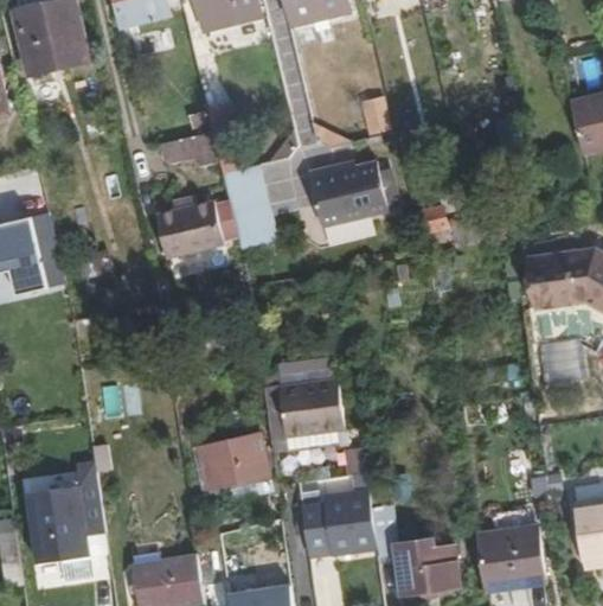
[(40,0),(13,7),(14,14),(68,0),(40,0)]
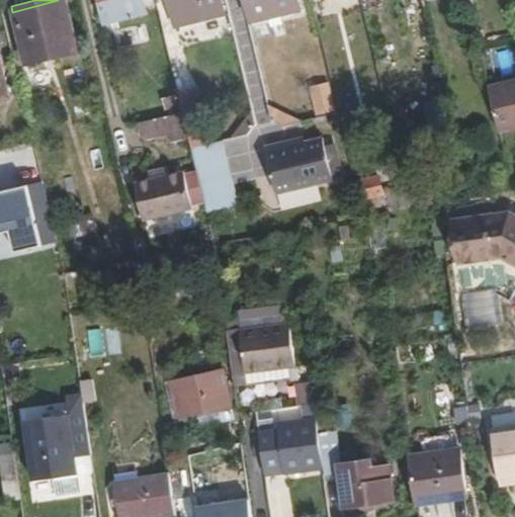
[(12,12),(25,64),(75,53),(62,0),(58,0),(12,12)]
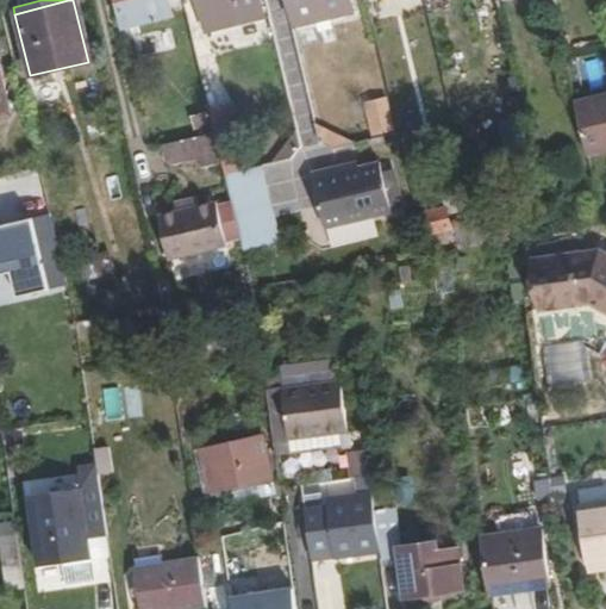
[(116,0),(123,26),(168,16),(163,0),(116,0)]
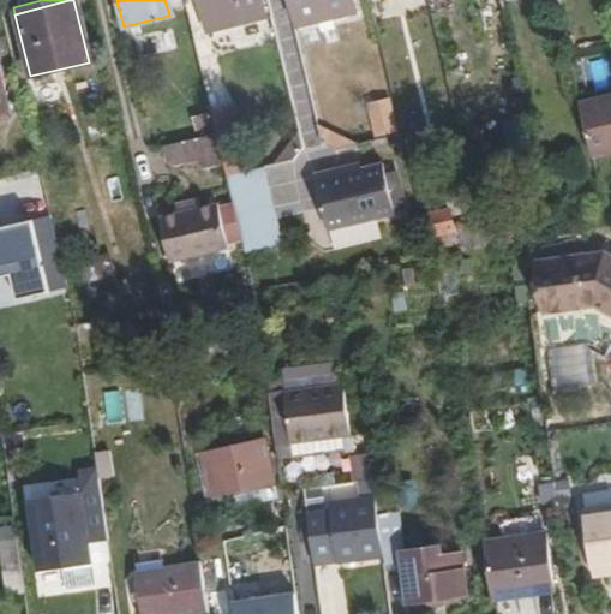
[(197,0),(205,33),(264,18),(259,0),(197,0)]
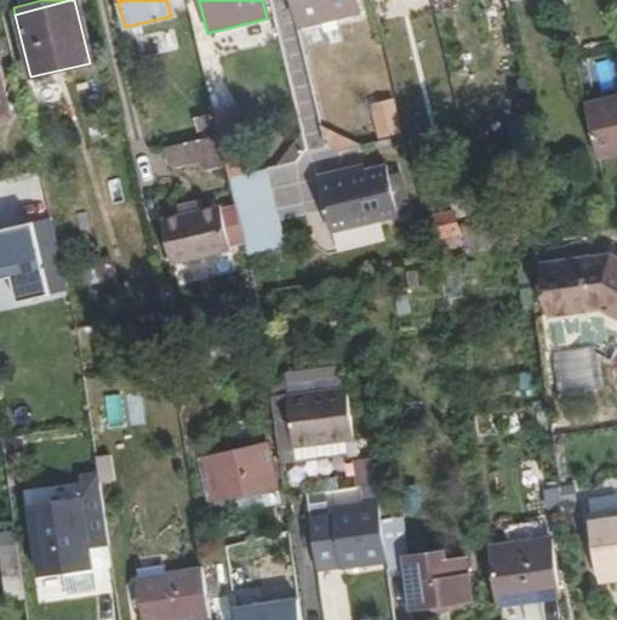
[(291,0),(298,27),(355,11),(352,0),(291,0)]
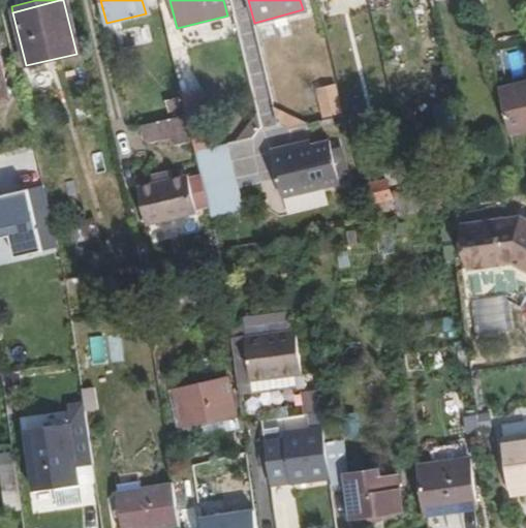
[(525,84),(495,91),(505,134),(525,129),(525,84)]
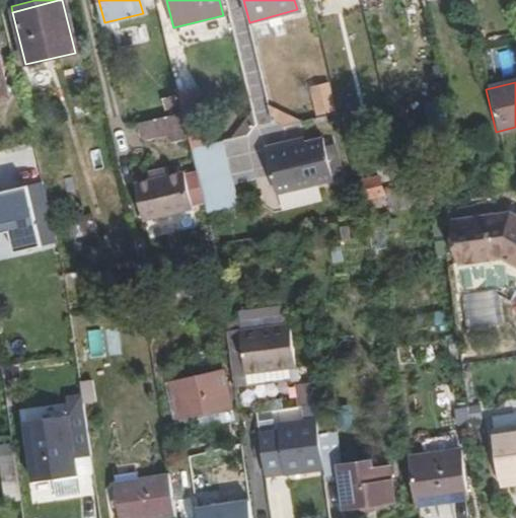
[(138,125),(143,139),(160,134),(155,119),(138,125)]
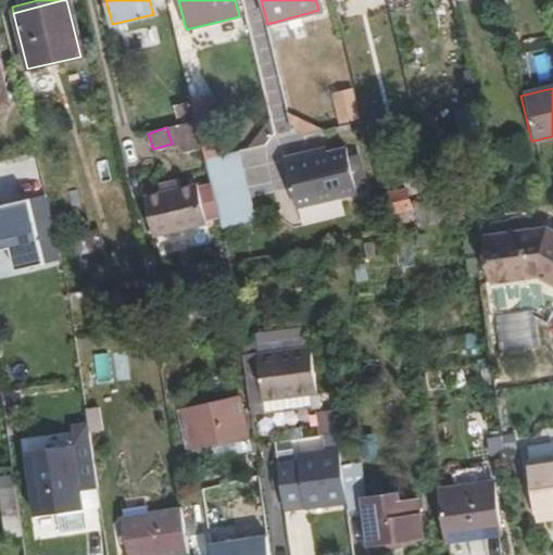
[(357,142),(284,155),(293,209),(367,196),(357,142)]
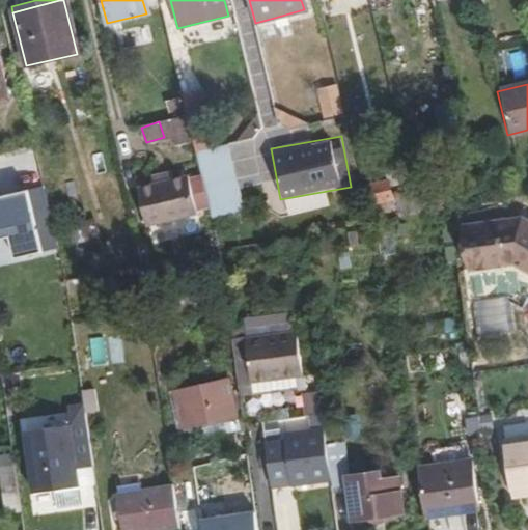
[(211,217),(243,211),(230,144),(197,150),(211,217)]
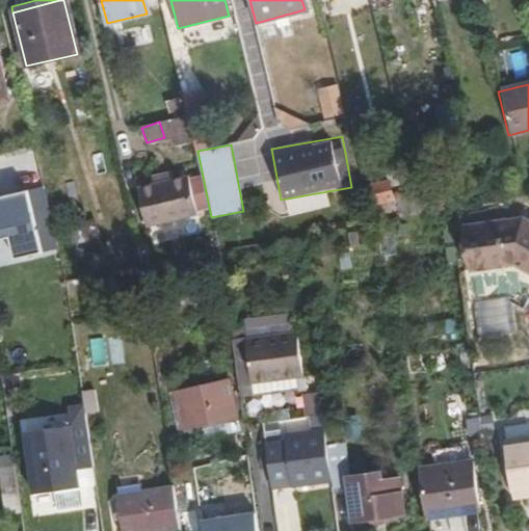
[(235,163),(240,186),(275,178),(268,148),(249,153),(250,159),(235,163)]
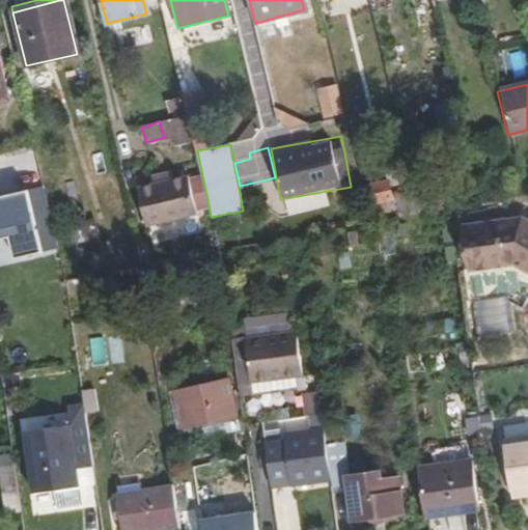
[(202,174),(140,179),(144,224),(206,218),(202,174)]
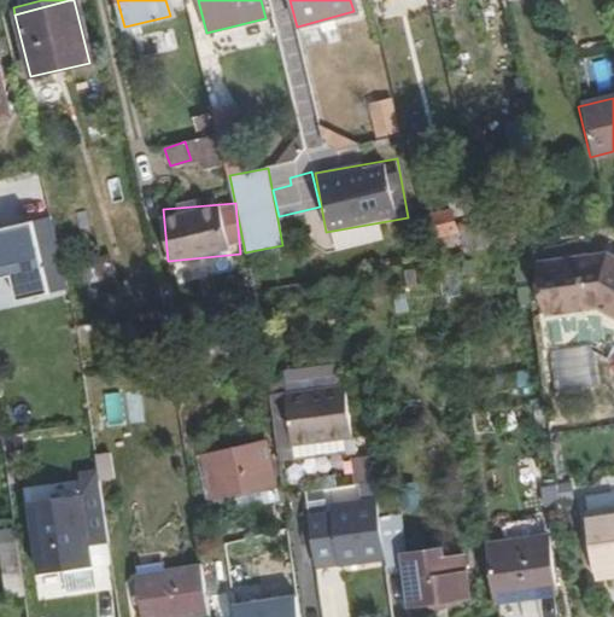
[(0,280),(17,278),(22,302),(64,292),(46,217),(0,227),(0,280)]
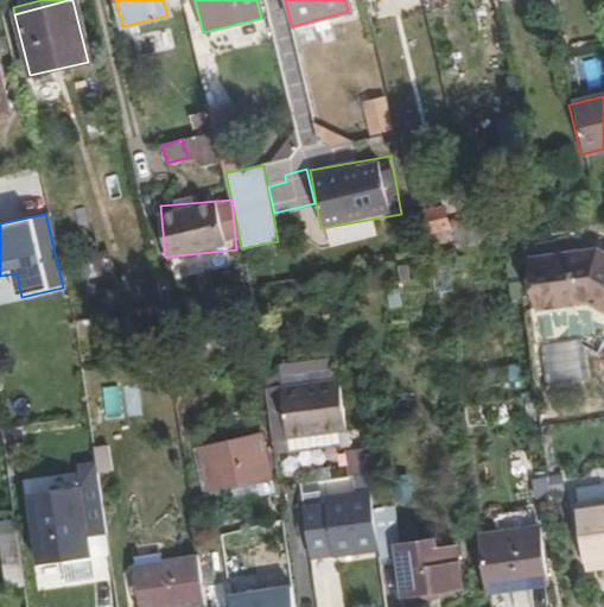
[(476,216),(452,217),(453,246),(477,245),(476,216)]
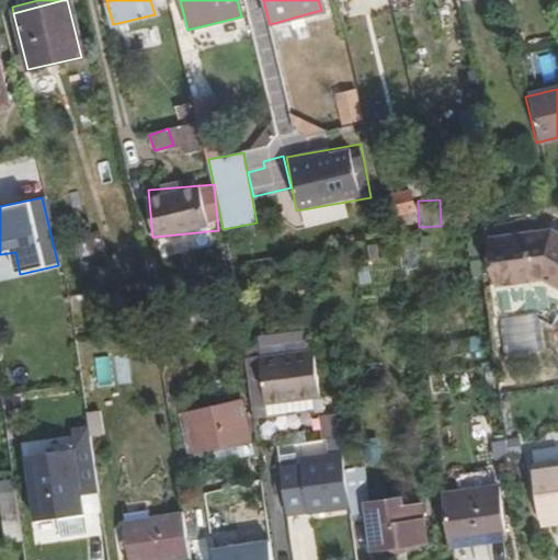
[(416,203),(397,202),(396,218),(416,219),(416,203)]
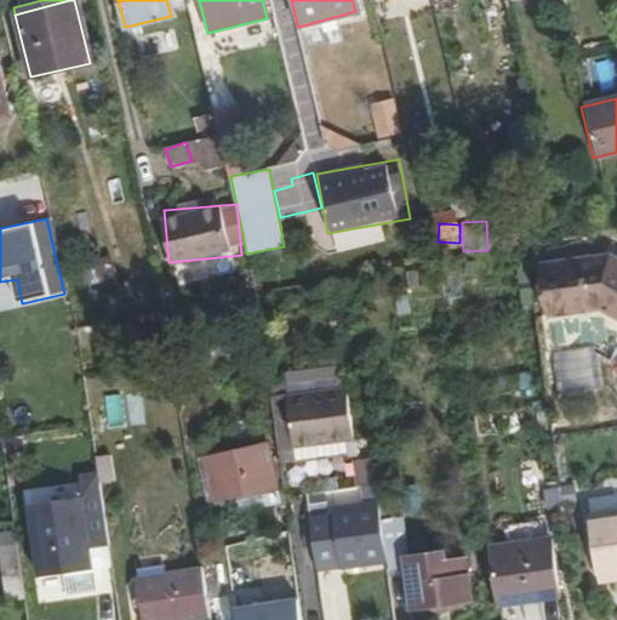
[(616,311),(616,252),(606,246),(538,257),(546,307),(599,300),(616,311)]
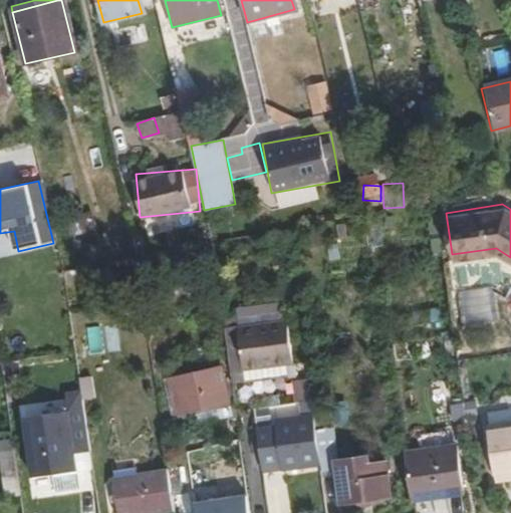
[(493,321),(492,287),(460,288),(461,321),(493,321)]
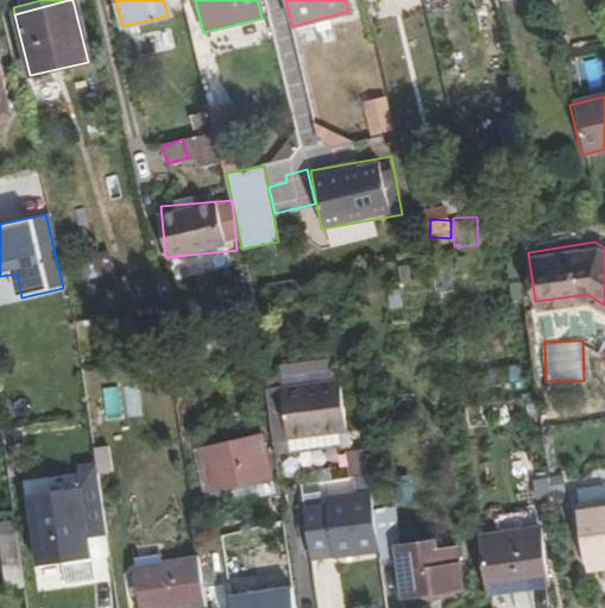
[(279,386),(262,388),(269,434),(309,430),(334,427),(344,426),(336,378),(332,378),(279,386)]
